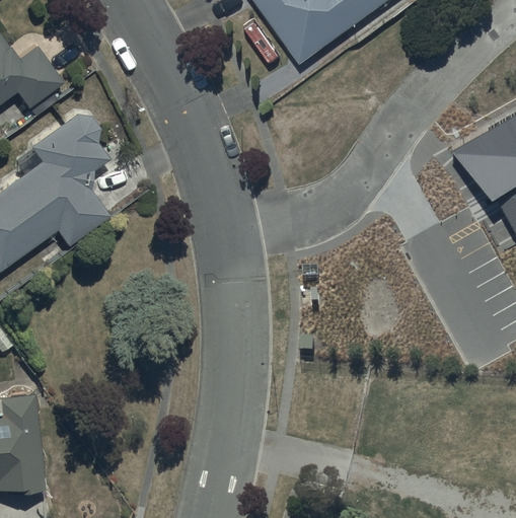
[(252,0),(302,63),(383,0),(252,0)]
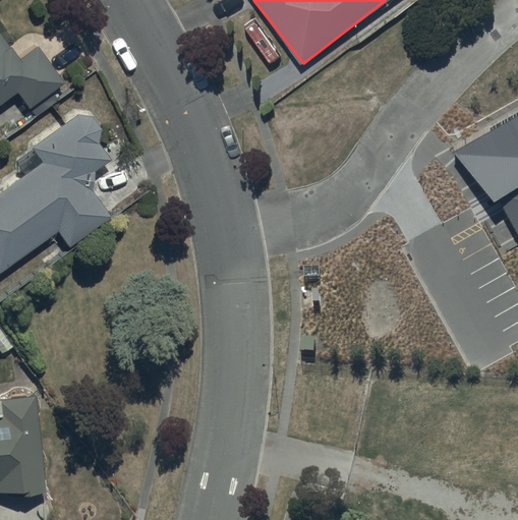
[(20,60),(0,33),(0,104),(17,92),(37,117),(60,100),(52,90),(64,80),(38,47),(20,60)]
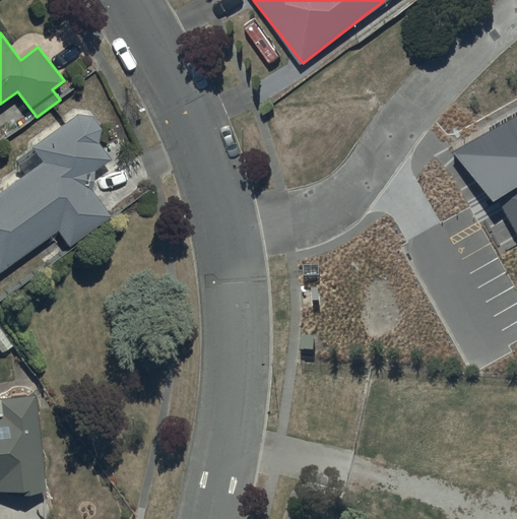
[(516,110),(453,145),(494,192),(497,190),(516,224),(516,110)]
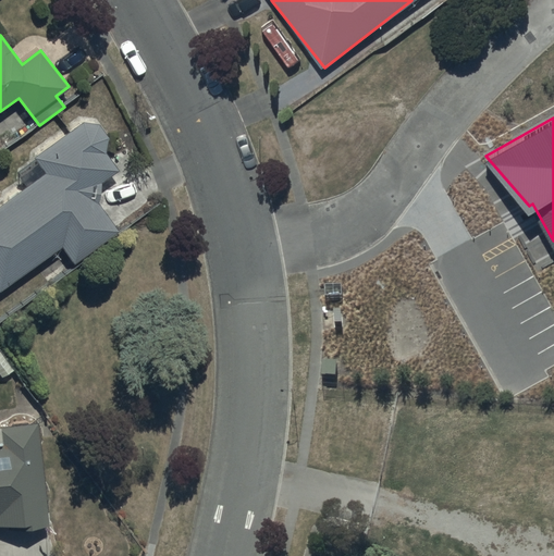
[(0,291),(1,292),(62,247),(75,263),(120,230),(100,205),(101,184),(120,169),(108,155),(109,135),(98,123),(82,122),(35,157),(46,172),(0,206),(0,291)]
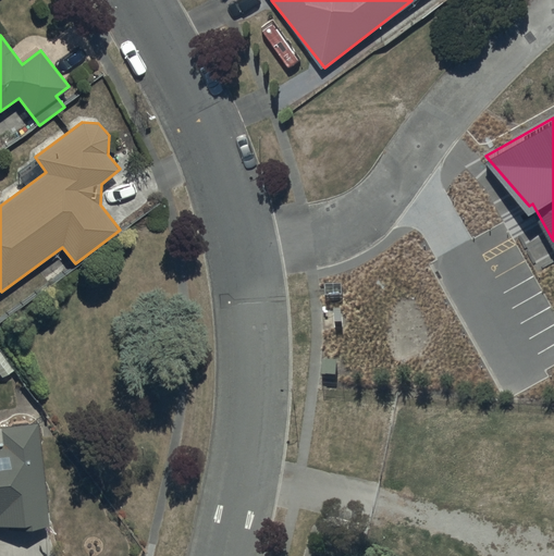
[(0,532),(50,527),(39,423),(0,428),(0,440),(0,443),(0,532)]
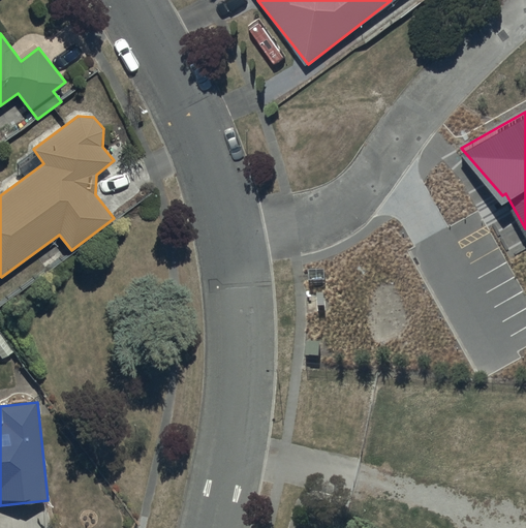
All buildings are outlined.
